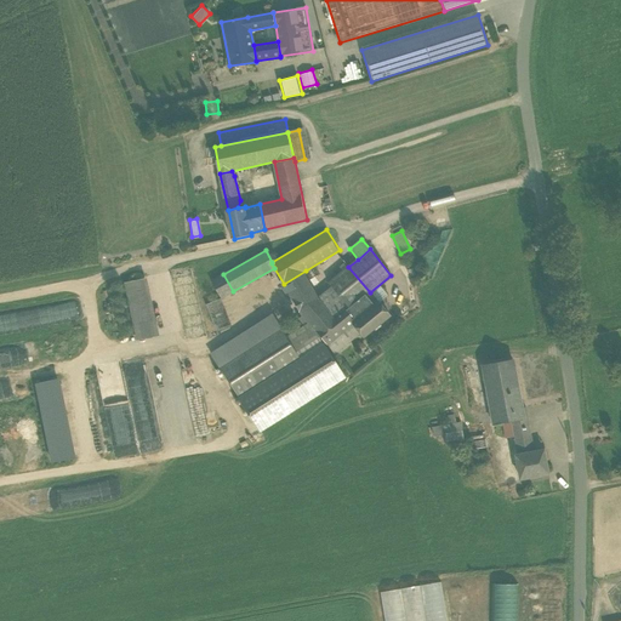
[(345,262),(339,268),(342,272),(328,283),(331,288),(298,309),(300,312),(308,324),(320,337),(326,346),(355,323),(354,322),(379,303),(370,292),(348,267),(345,262)]
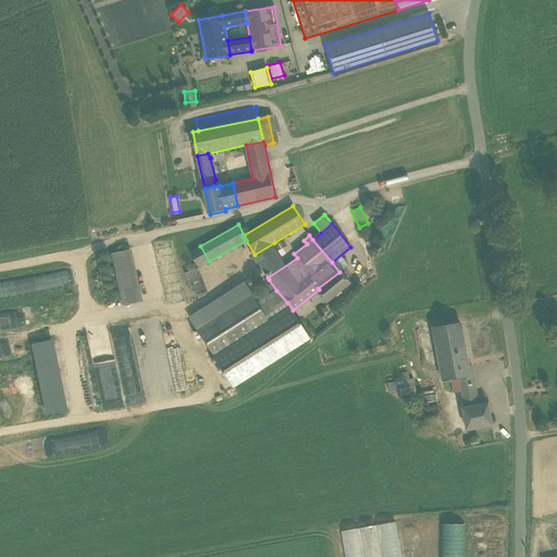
[(274,243),(255,255),(263,271),(283,260),(274,243)]
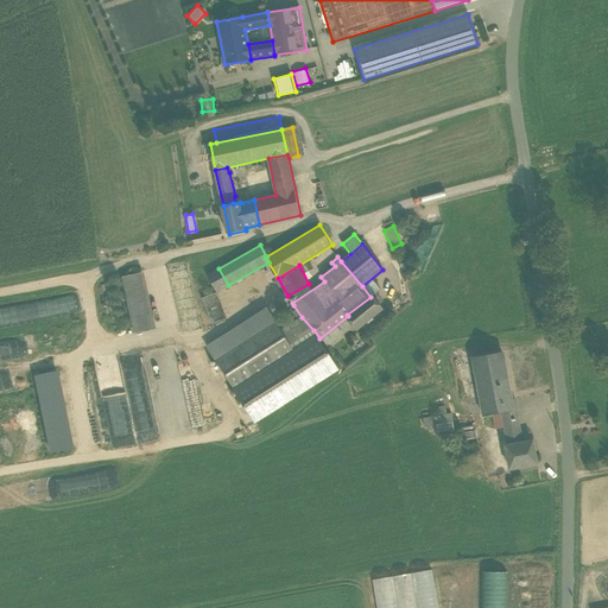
[(219,268),(207,276),(216,292),(228,285),(219,268)]
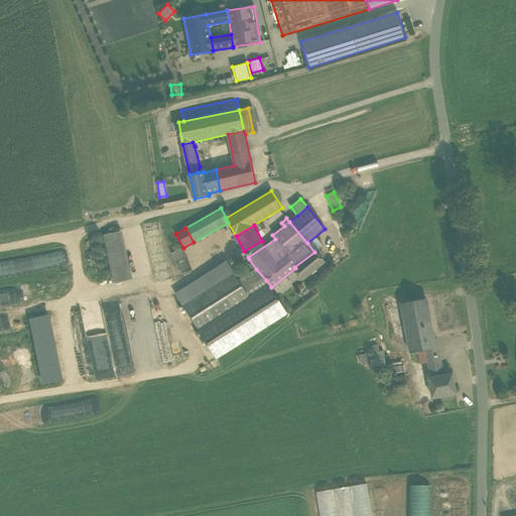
[(119,232),(104,235),(114,282),(129,279),(119,232)]
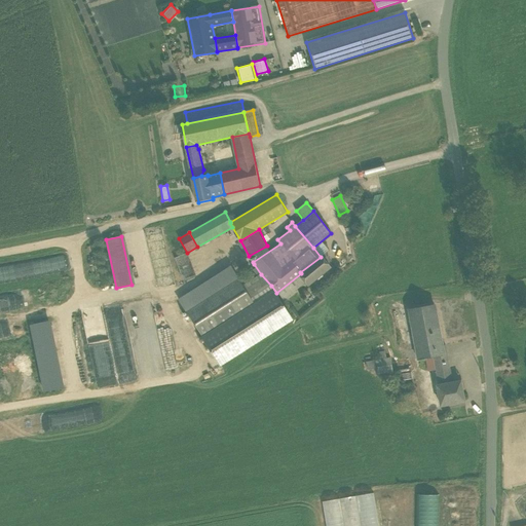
[(187,253),(176,257),(184,280),(195,276),(187,253)]
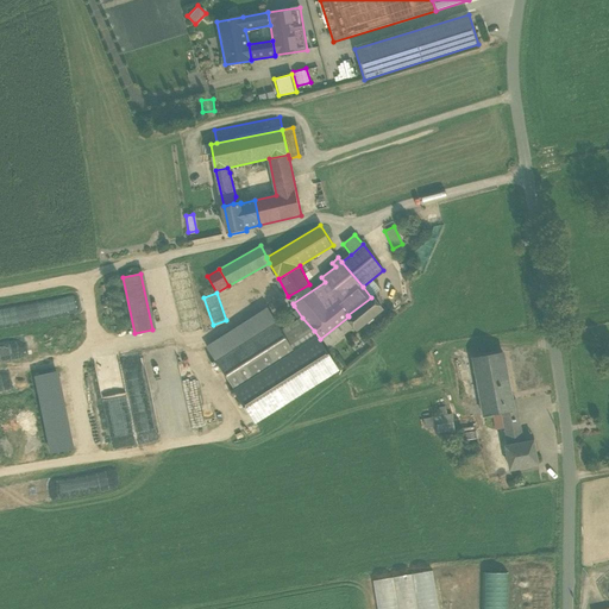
[(0,326),(75,315),(73,294),(0,305),(0,326)]
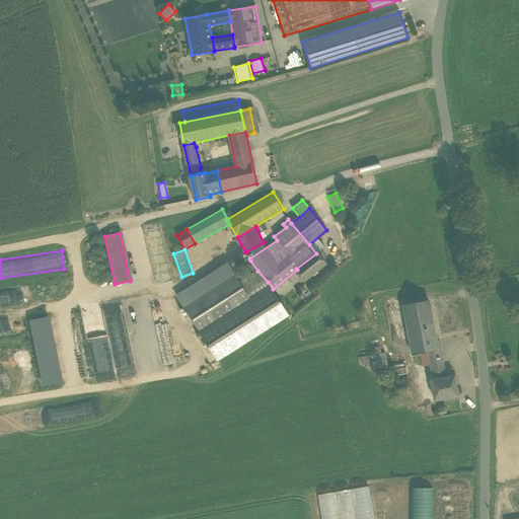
[(316,253),(296,269),(297,270),(303,278),(301,279),(304,282),(325,264),(316,252),(316,253)]
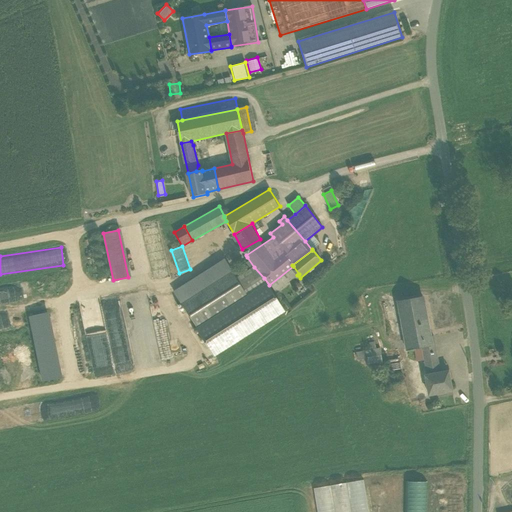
[(293,266),(269,285),(276,292),(297,275),(299,274),(293,266)]
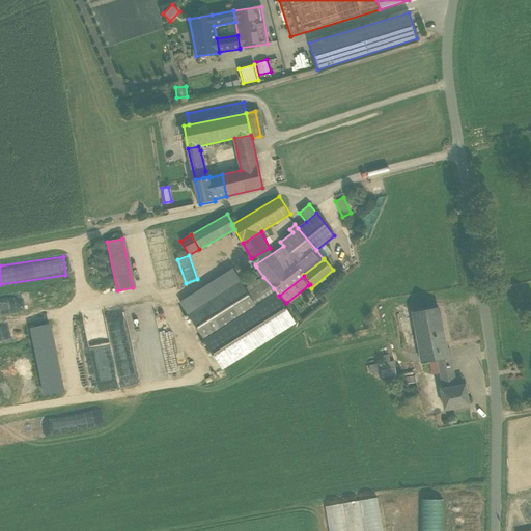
[(263,277),(245,288),(253,302),(274,288),(263,277)]
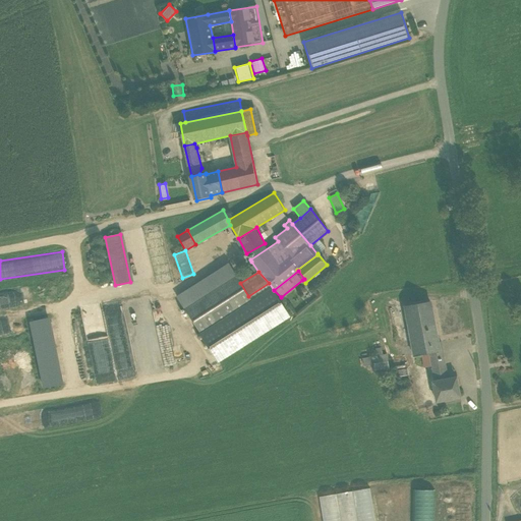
[(236,276),(184,308),(200,335),(252,302),(248,296),(240,283),(236,276)]
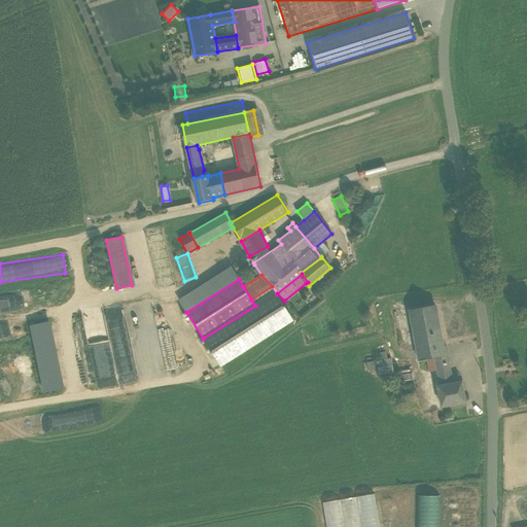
[(0,313),(15,311),(13,297),(0,299),(0,313)]
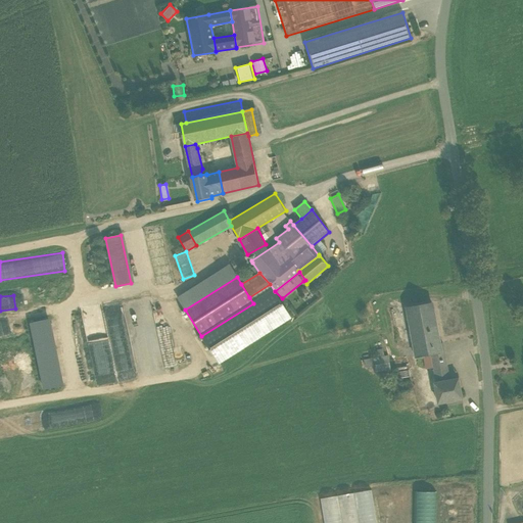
[(442,352),(440,342),(433,302),(409,306),(418,357),(425,355),(432,354),(442,352)]
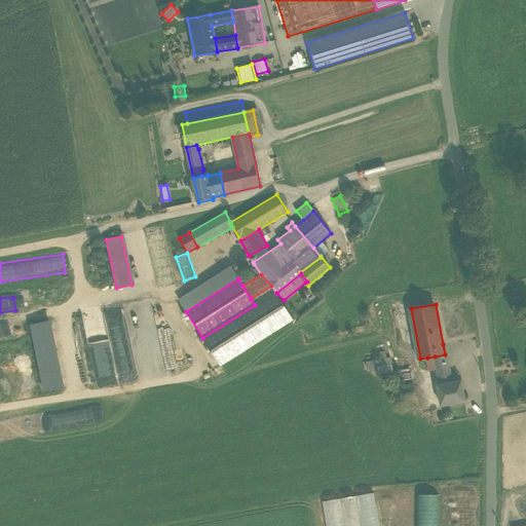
[(144,322),(145,306),(124,305),(123,322),(144,322)]
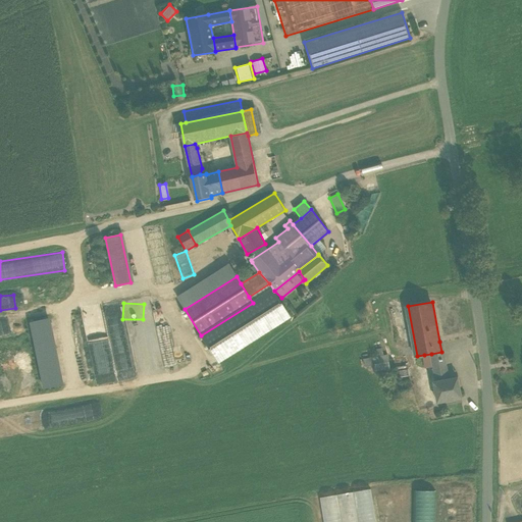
[(84,323),(103,320),(102,313),(83,315),(84,323)]
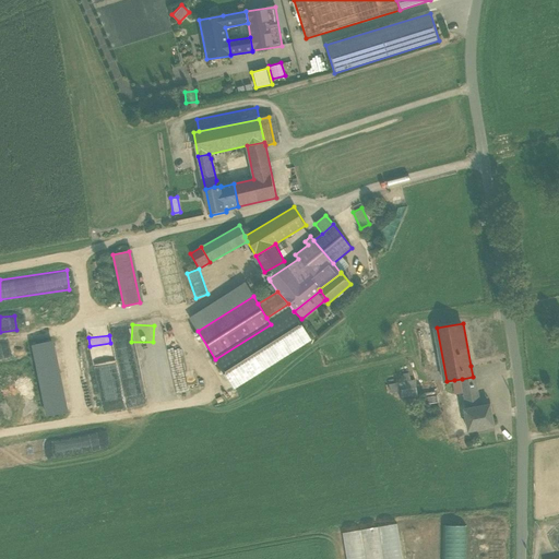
[(31,343),(43,415),(64,412),(54,340),(31,343)]
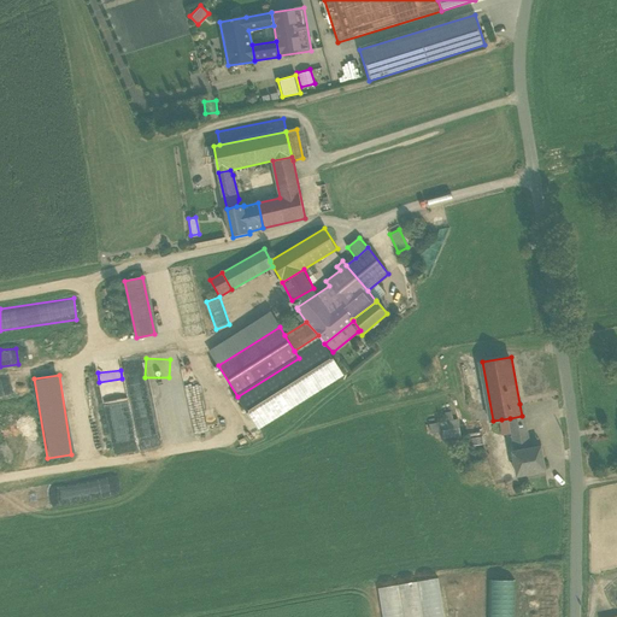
[(542,447),(532,448),(523,404),(519,404),(522,416),(510,418),(512,430),(519,475),(546,470),(542,447)]
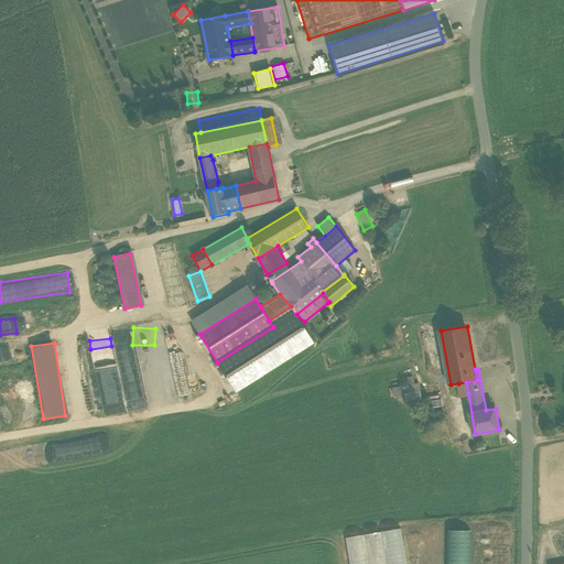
[(466,382),(458,383),(461,396),(468,393),(466,382)]
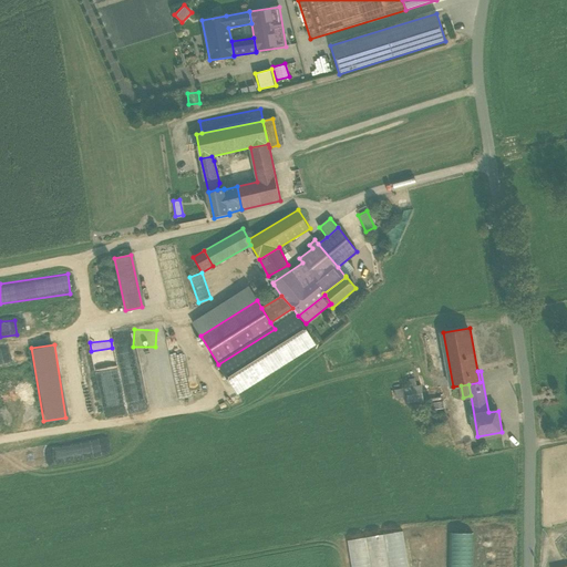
[(397,391),(398,400),(424,394),(422,385),(397,391)]
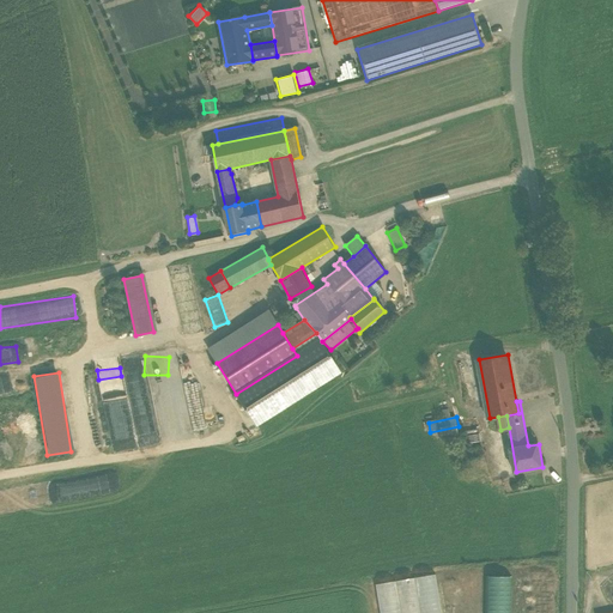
[(480,434),(467,436),(468,444),(483,442),(480,434)]
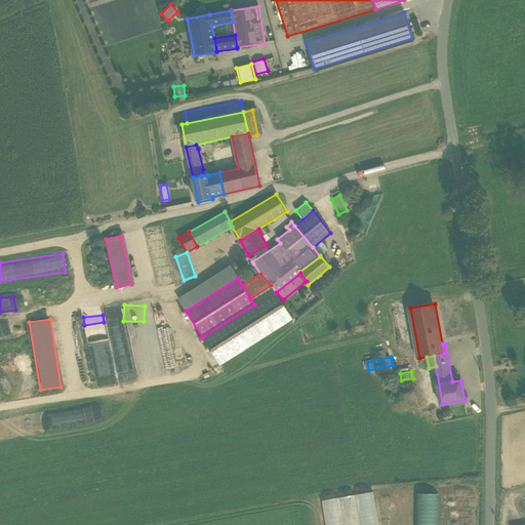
[(377,524),(372,492),(321,500),(325,524),(377,524)]
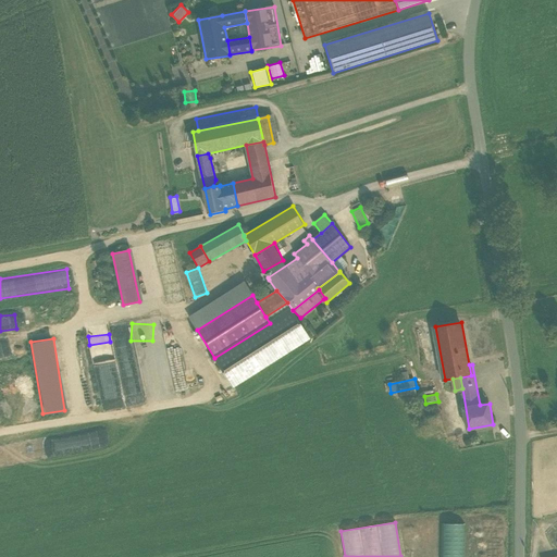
[(463,556),(465,524),(441,524),(440,556),(463,556)]
